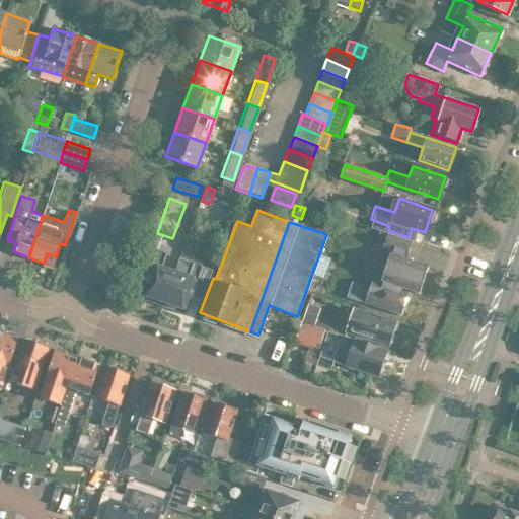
[(405,258),(406,254),(412,240),(379,230),(373,247),(389,253),(405,258)]
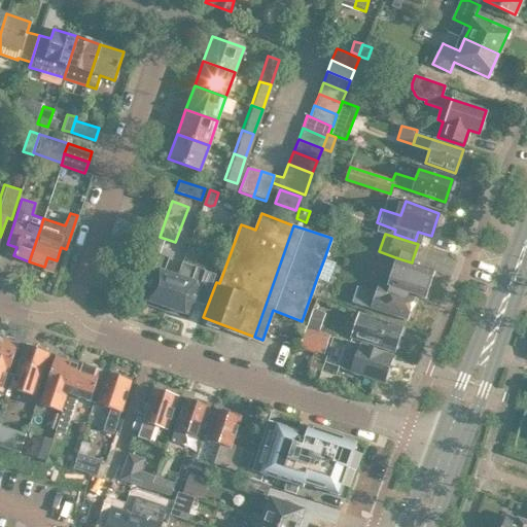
[(165,310),(177,276),(165,272),(170,257),(160,253),(143,299),(152,302),(151,305),(165,310)]
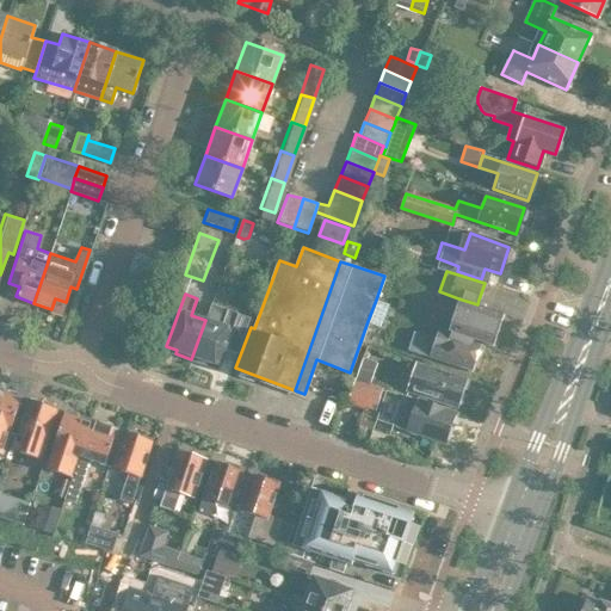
[(492,345),(493,345),(503,313),(477,304),(458,298),(448,329),(438,326),(434,338),(413,331),(407,350),(471,371),(481,341),(492,345)]
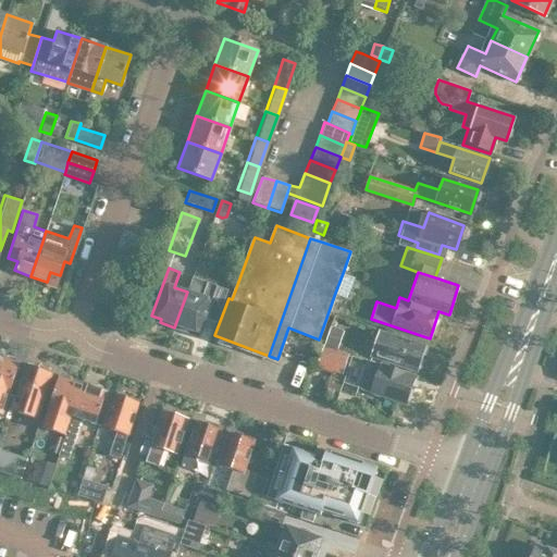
[(335,293),(344,296),(351,276),(343,273),(335,293)]
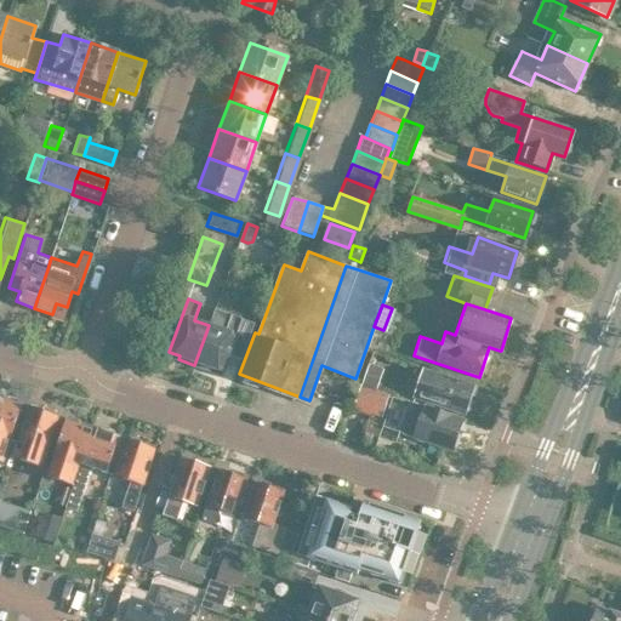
[(215,309),(209,325),(194,365),(210,371),(211,368),(223,371),(228,355),(241,360),(254,324),(215,309)]
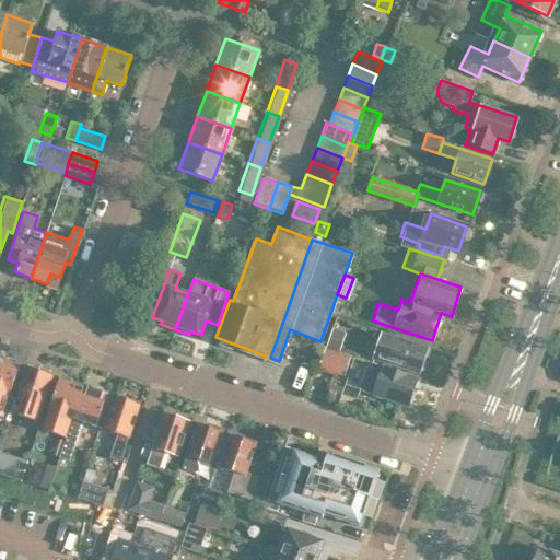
[(345,331),(333,327),(326,346),(339,350),(345,331)]
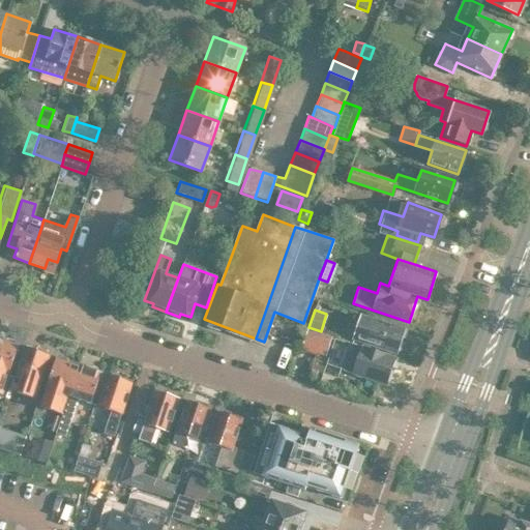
[(395,354),(405,330),(362,315),(353,339),(395,354)]
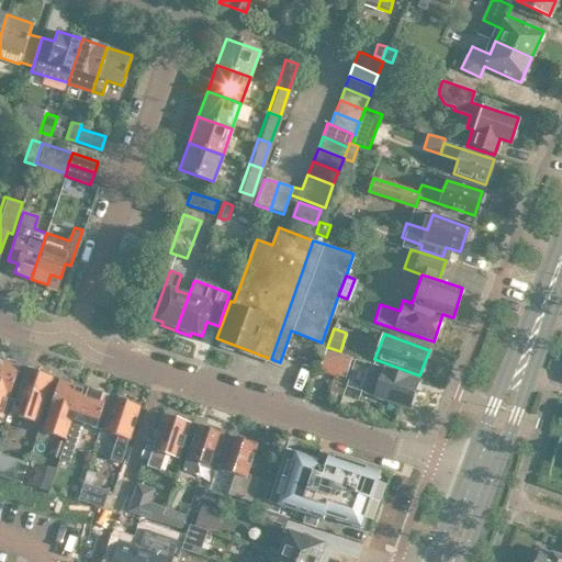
[(327,347),(326,347),(319,369),(334,374),(335,372),(345,375),(352,356),(340,351),(327,347)]
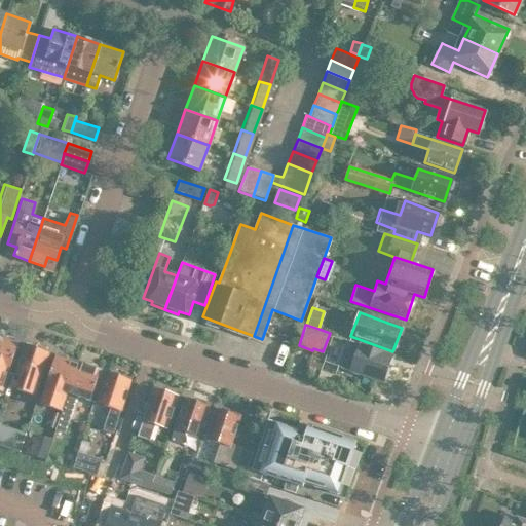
[(0,393),(17,342),(14,341),(13,338),(6,335),(4,337),(0,335),(0,393)]
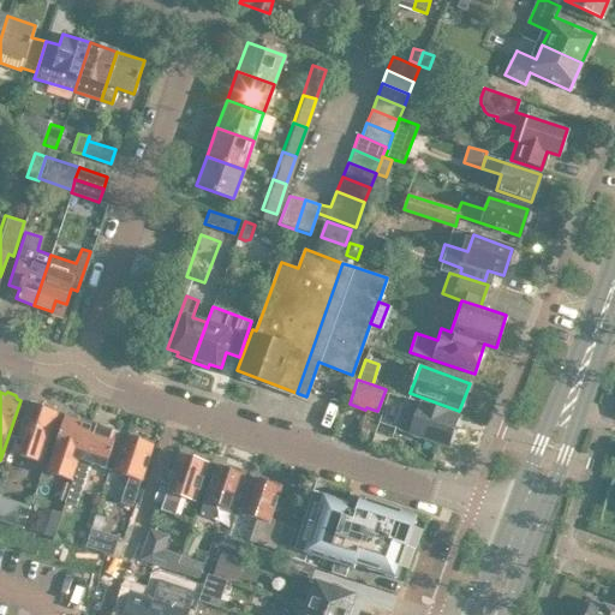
[(458,415),(408,396),(398,429),(447,446),(458,415)]
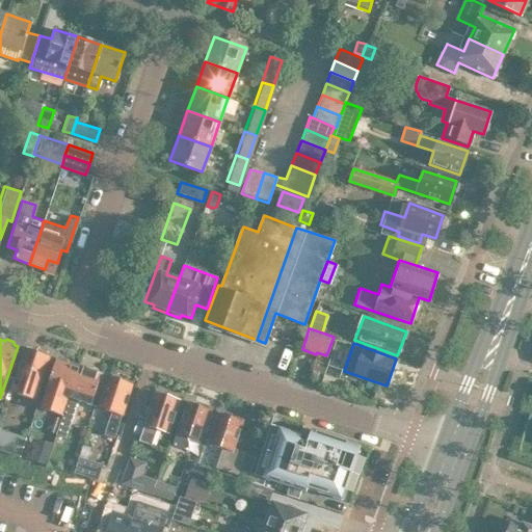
[(33,398),(37,387),(38,387),(49,355),(46,354),(44,351),(37,349),(34,350),(25,348),(15,379),(10,390),(33,398)]
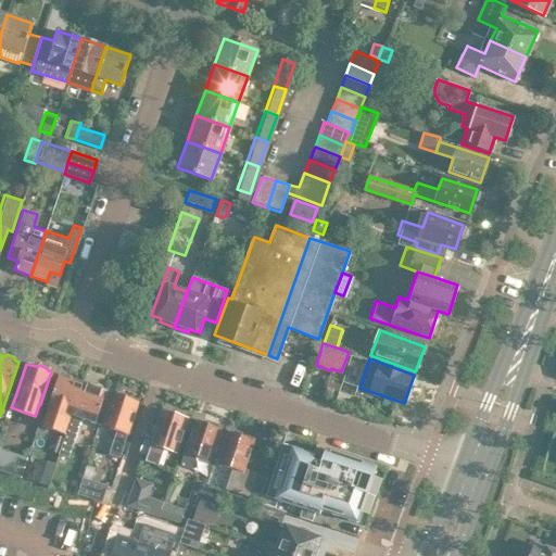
[(70,415),(81,382),(72,379),(71,376),(63,373),(60,375),(57,374),(40,424),(65,432),(70,415)]
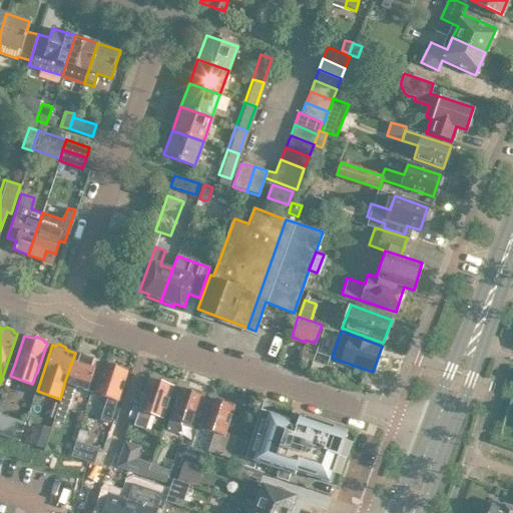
[(60,399),(53,419),(63,421),(75,386),(87,390),(98,361),(95,360),(94,357),(87,355),(85,356),(75,353),(64,383),(60,399)]
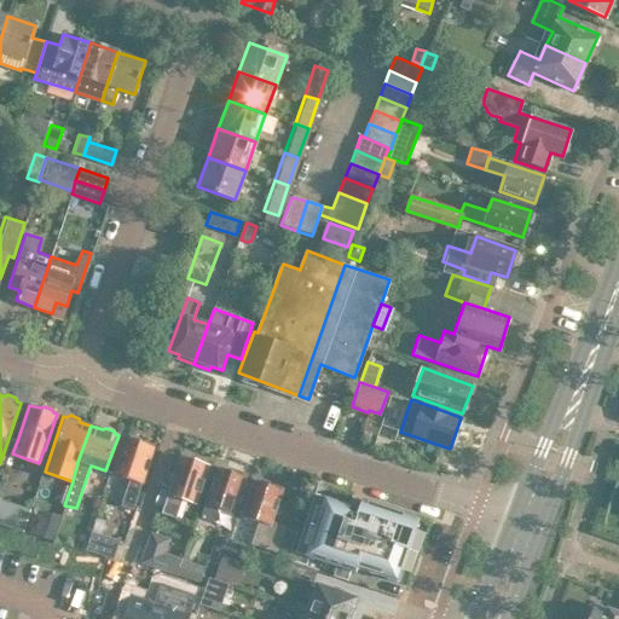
[(131,509),(152,446),(149,445),(148,441),(139,439),(136,440),(125,437),(114,473),(129,478),(120,505),(131,509)]
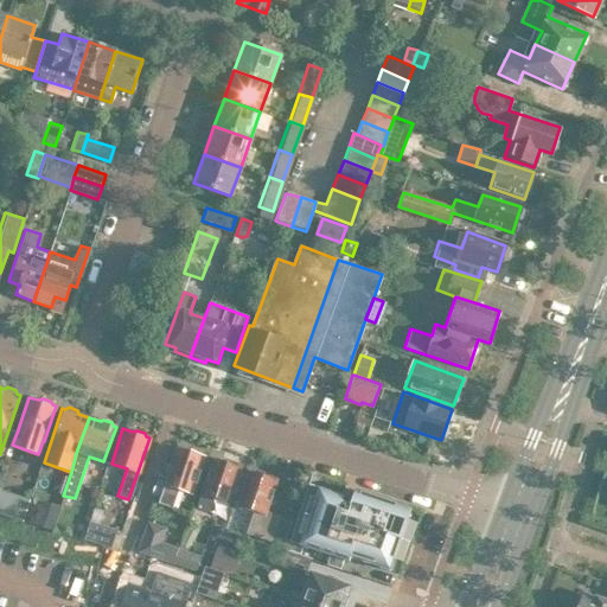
[(173,508),(179,489),(179,487),(191,492),(204,455),(200,454),(199,451),(191,448),(187,451),(177,446),(173,458),(174,458),(166,484),(164,483),(158,502),(173,508)]
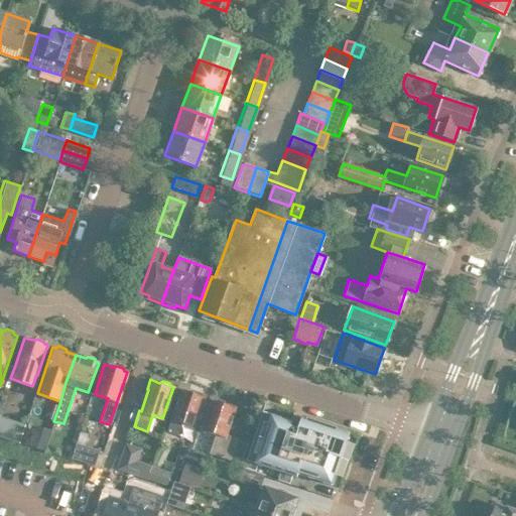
[(177,434),(181,423),(181,422),(195,426),(204,397),(201,396),(200,393),(192,391),(190,392),(181,389),(171,419),(170,419),(166,430),(177,434)]
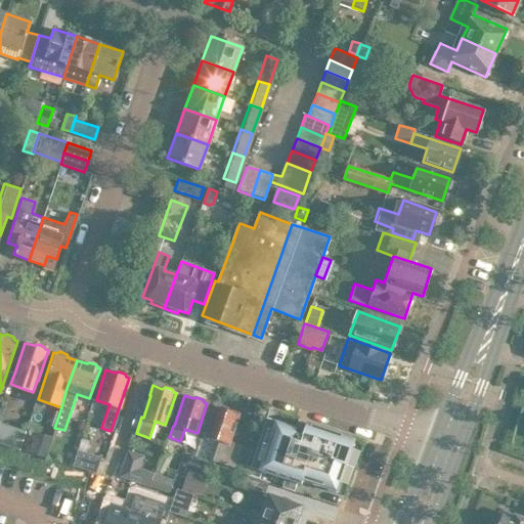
[(242,444),(230,440),(229,440),(238,413),(228,410),(227,407),(220,405),(218,406),(215,406),(205,436),(218,440),(212,460),(234,467),(242,444)]
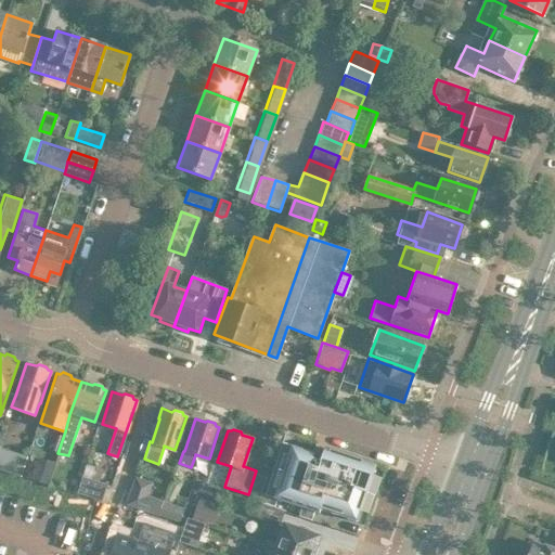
[(323,447),(320,456),(319,461),(310,457),(312,453),(312,452),(281,441),(263,493),(260,492),(257,500),(273,505),(275,499),(300,507),(297,515),(310,519),(312,511),(318,513),(319,508),(355,520),(375,463),(323,447)]
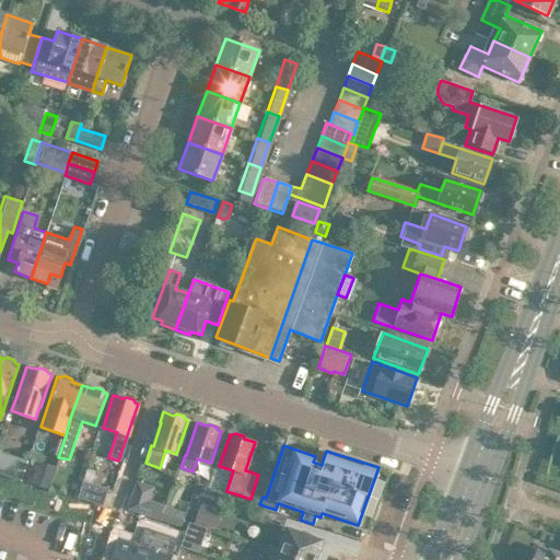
[(31,481),(48,487),(55,465),(37,459),(31,481)]
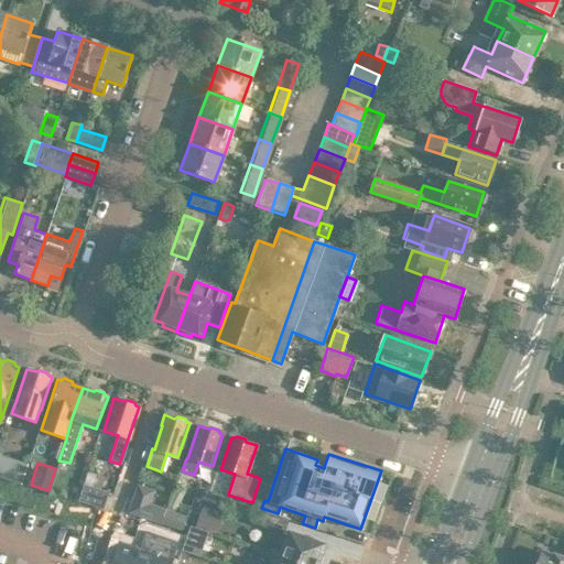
[(136,483),(127,511),(161,523),(165,508),(149,502),(153,489),(136,483)]
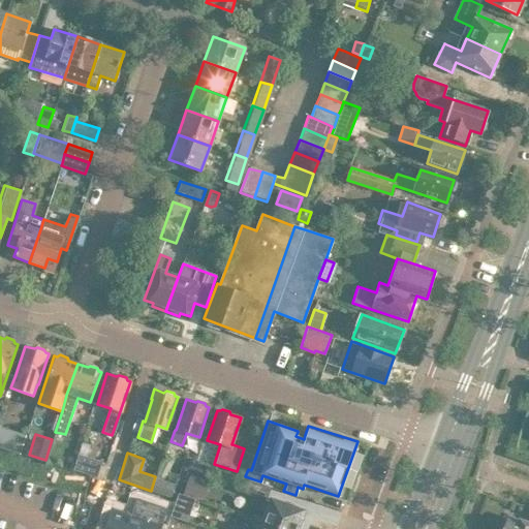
[(76,454),(72,468),(96,476),(101,461),(76,454)]
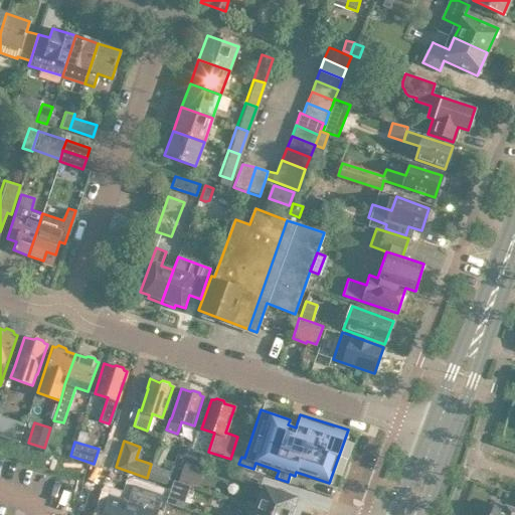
[(151,464),(147,478),(165,484),(170,471),(151,464)]
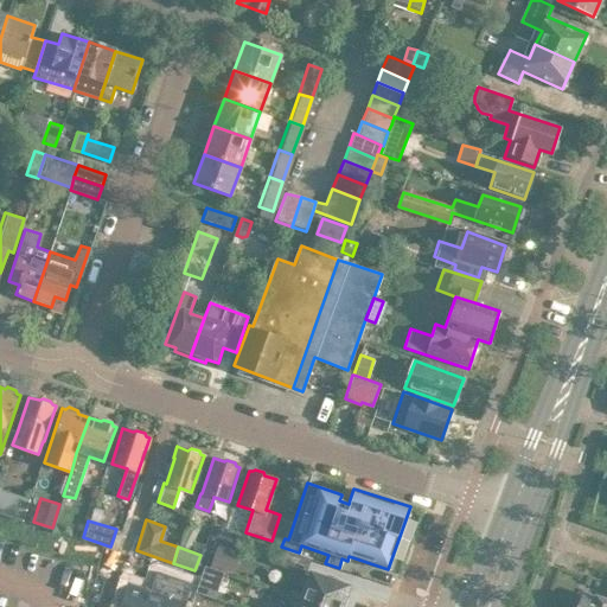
[(227,572),(232,554),(213,548),(206,566),(227,572)]
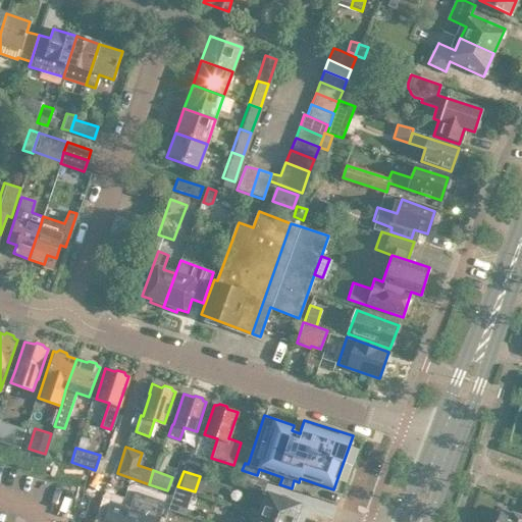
[(261,503),(257,515),(277,521),(297,521),(300,515),(297,514),(300,504),(263,490),(267,480),(241,471),(240,473),(235,484),(248,489),(245,497),(261,503)]
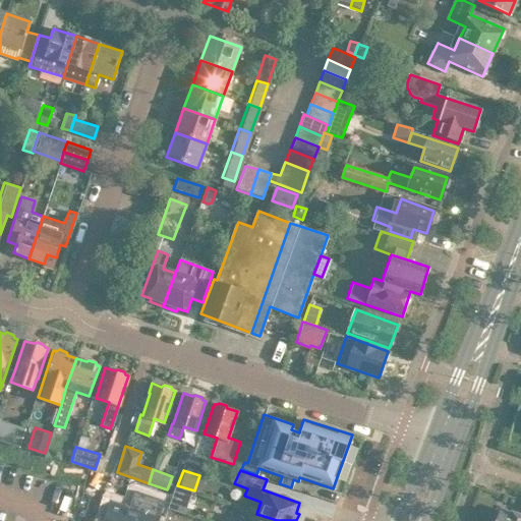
[(109,499),(101,520),(157,520),(159,516),(109,499)]
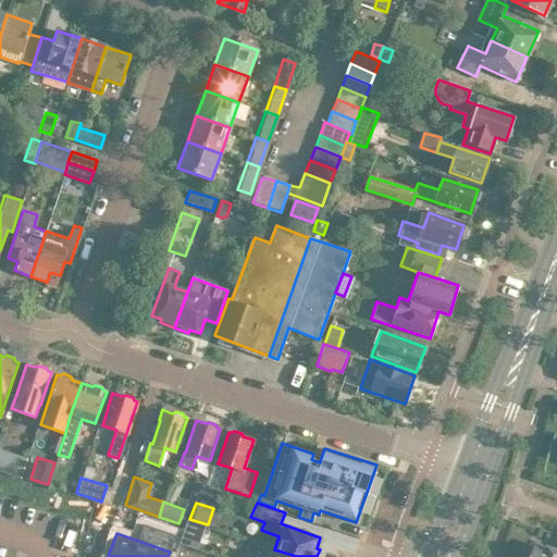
[(181,535),(178,543),(192,547),(196,548),(199,541),(181,535)]
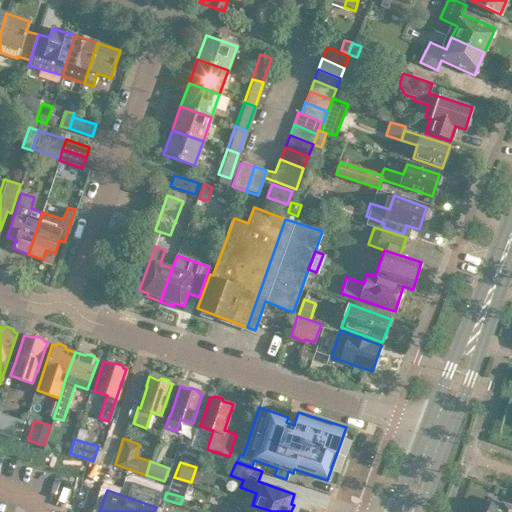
[(272,511),(252,505),(239,500),(234,511),(272,511)]
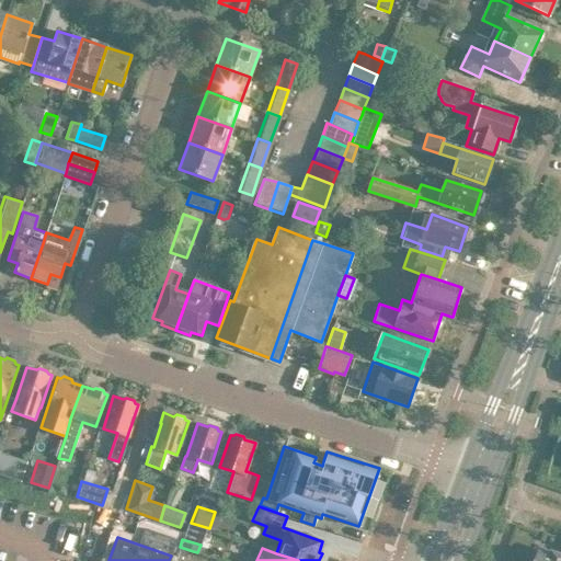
[(533,560),(560,560),(560,556),(538,548),(533,560)]
